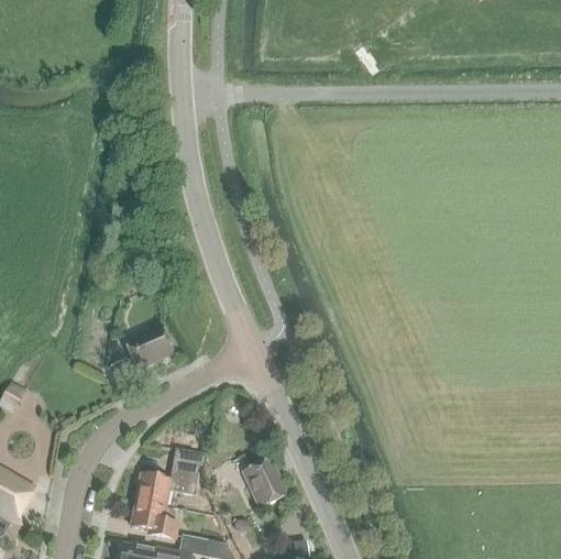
[(138,369),(174,352),(162,324),(125,340),(138,369)]
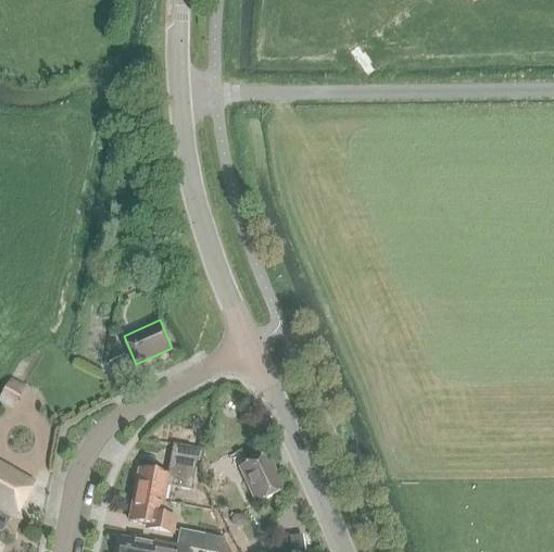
[(116,373),(131,365),(126,354),(112,361),(116,373)]
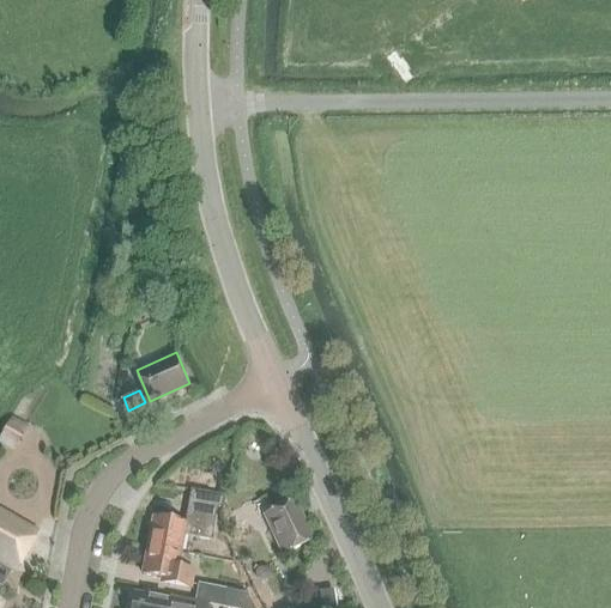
[(28,423),(10,414),(0,431),(0,439),(13,448),(28,423)]
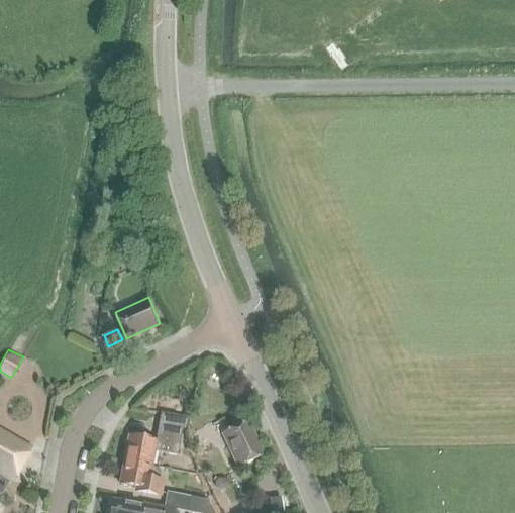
[(162,411),(161,420),(185,425),(189,426),(191,416),(162,411)]
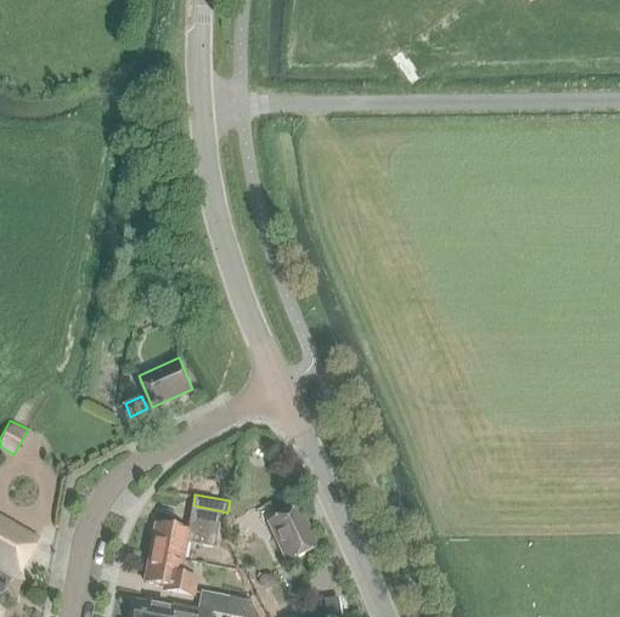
[(187,539),(217,545),(223,511),(193,505),(189,527),(157,522),(152,550),(185,556),(187,539)]
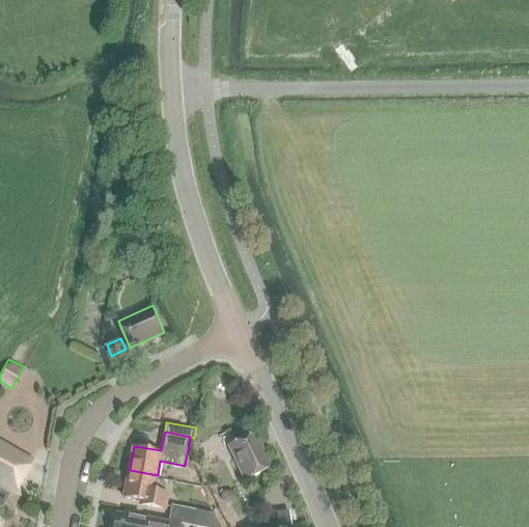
[(246,477),(272,465),(256,432),(230,444),(246,477)]
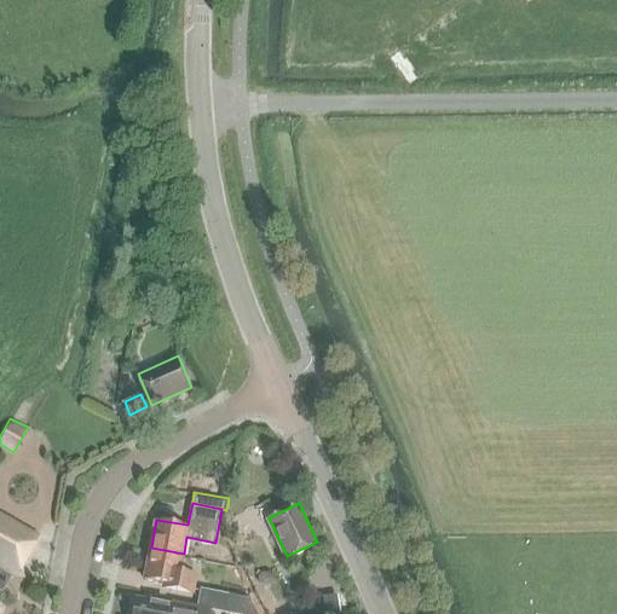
[(36,536),(0,514),(0,613),(5,607),(0,603),(0,581),(7,568),(16,573),(36,536)]
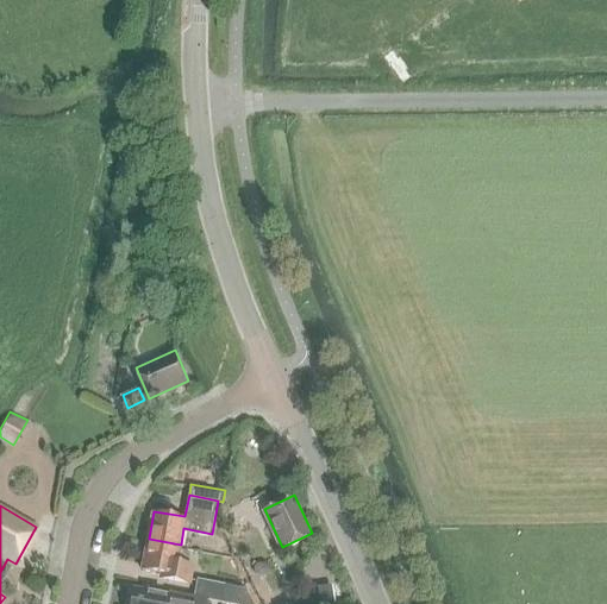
[(176,565),(181,545),(149,539),(143,567),(174,573),(174,578),(191,582),(193,568),(176,565)]
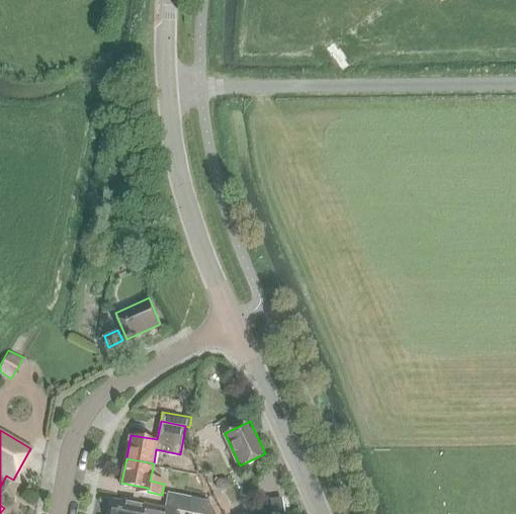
[(229,488),(231,484),(230,480),(227,476),(219,478),(216,482),(217,487),(222,489),(229,488)]
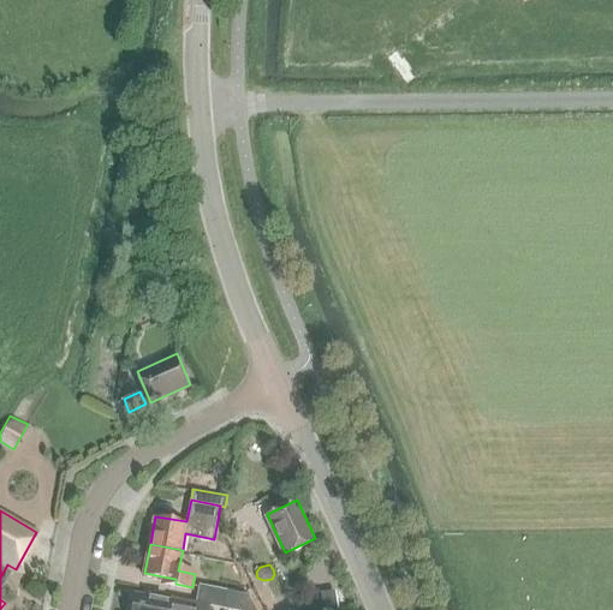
[(255,609),(247,592),(230,588),(201,582),(197,599),(212,603),(247,609),(251,609),(255,609)]
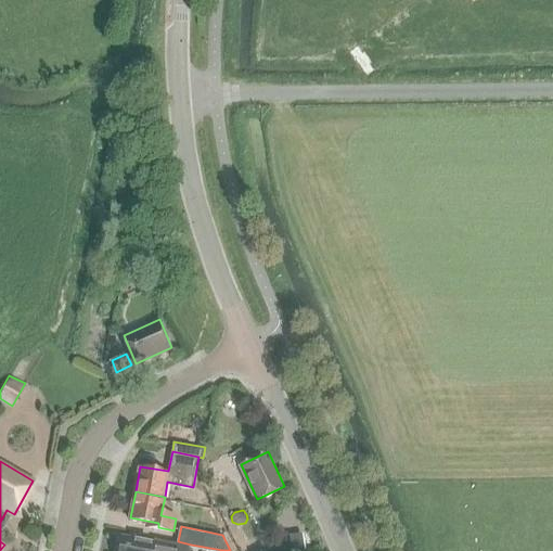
[(190,550),(191,545),(178,541),(156,538),(155,541),(123,535),(119,550),(190,550)]
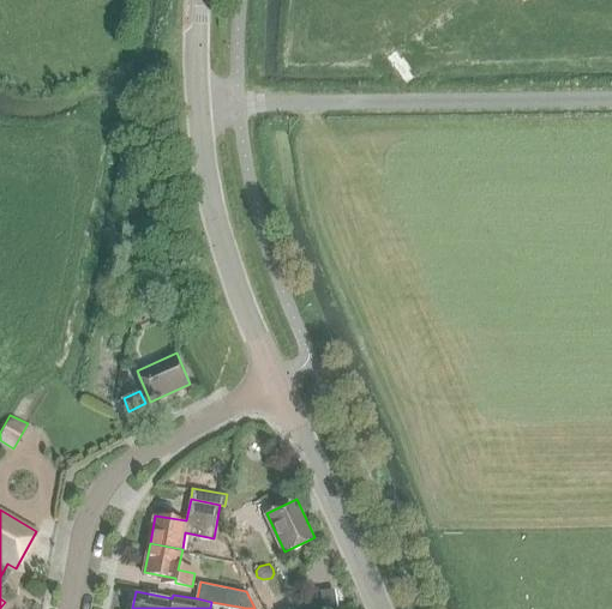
[(337,608),(336,598),(287,606),(287,608),(337,608)]
